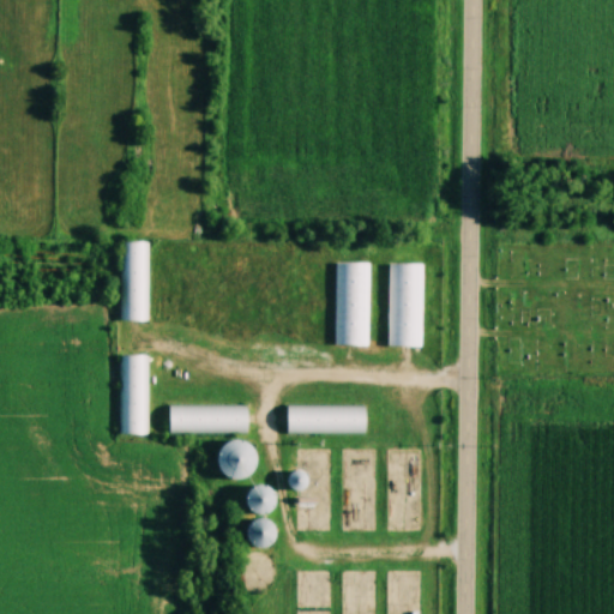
[(119,318),(120,241),(148,241),(146,319),(119,318)]
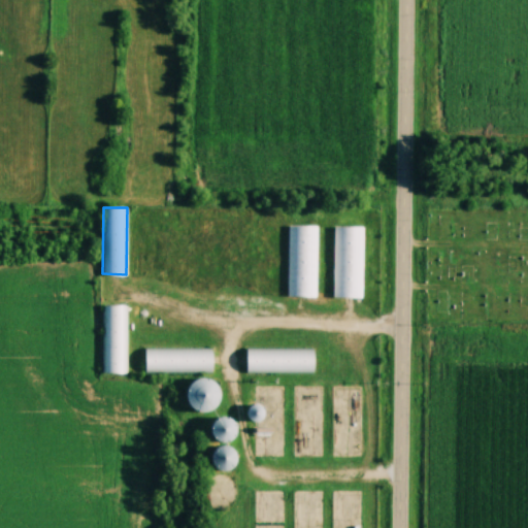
[(288,225),(317,225),(316,295),(288,295),(288,225)]
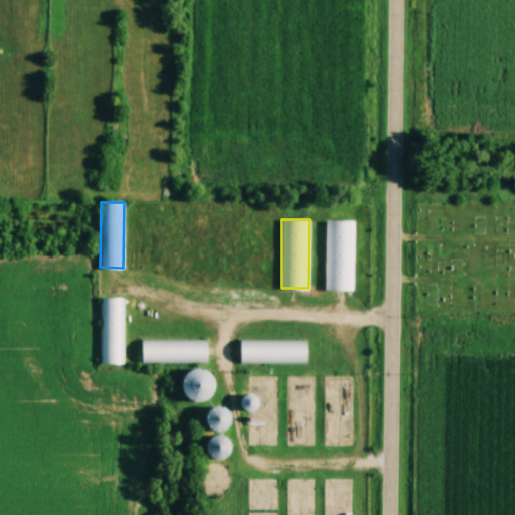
[(324,220),(354,221),(352,288),(323,287),(324,220)]
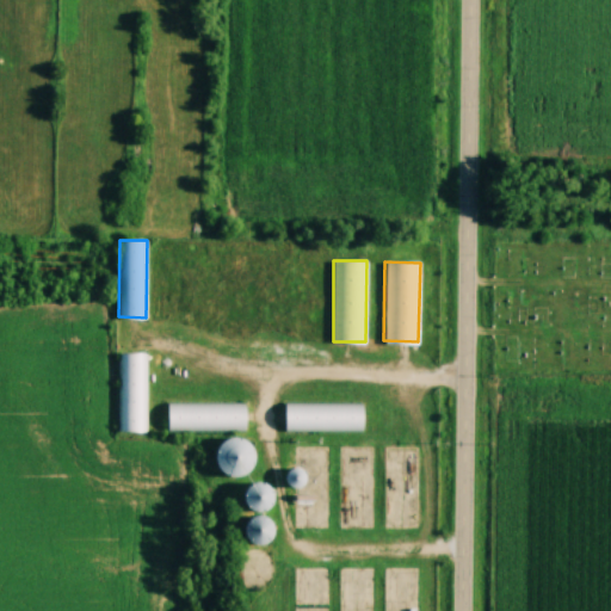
[(117,355),(144,355),(143,430),(117,430),(117,355)]
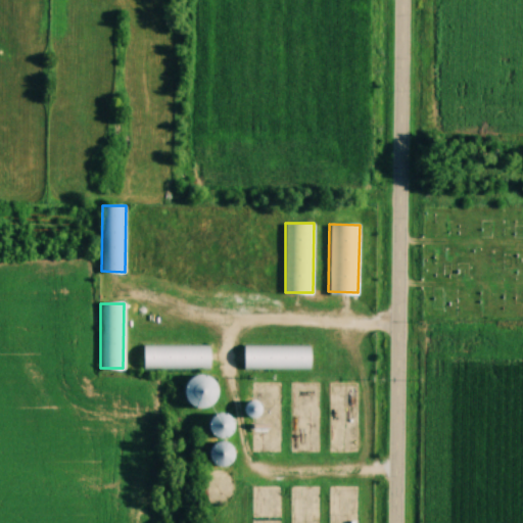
[(144,344),(210,343),(210,369),(145,370),(144,344)]
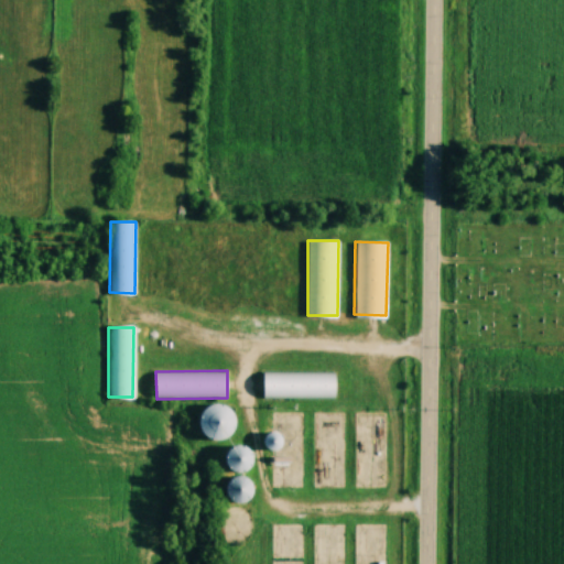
[(266,372),(337,371),(337,399),(266,400),(266,372)]
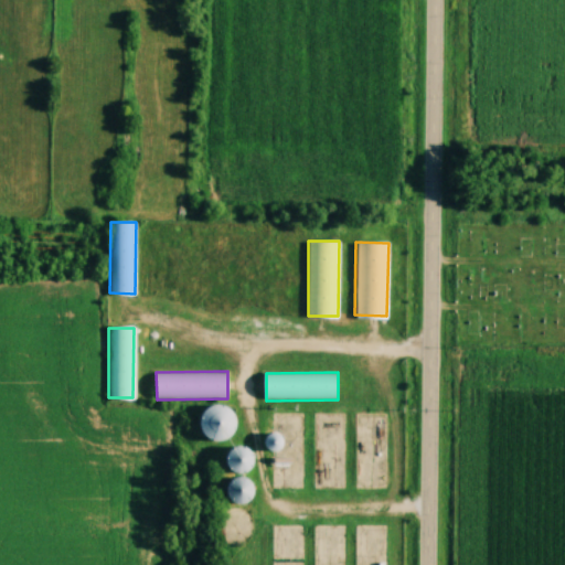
[(220,445),(237,419),(215,404),(198,429),(220,445)]
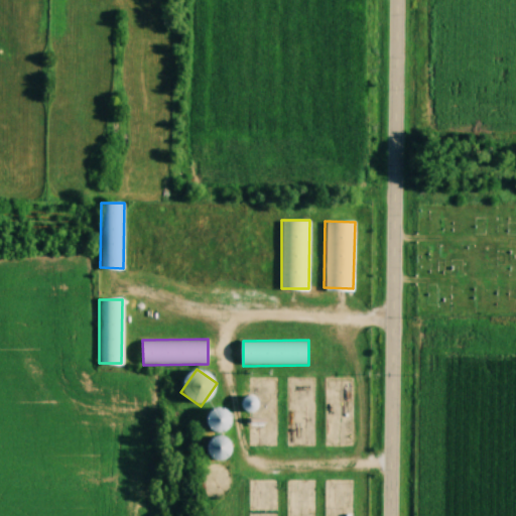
[(210,410),(210,431),(230,431),(230,410),(210,410)]
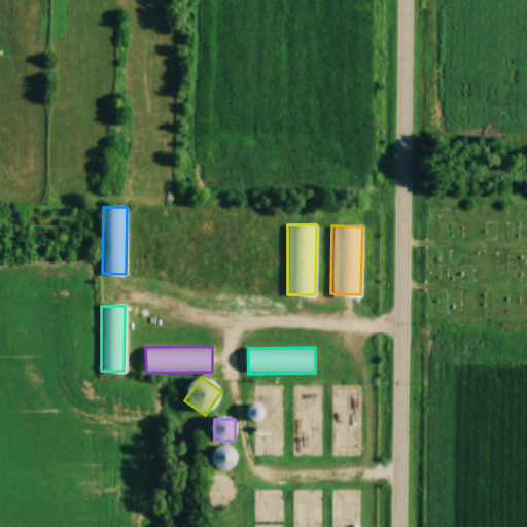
[(237,468),(232,446),(213,450),(217,472),(237,468)]
